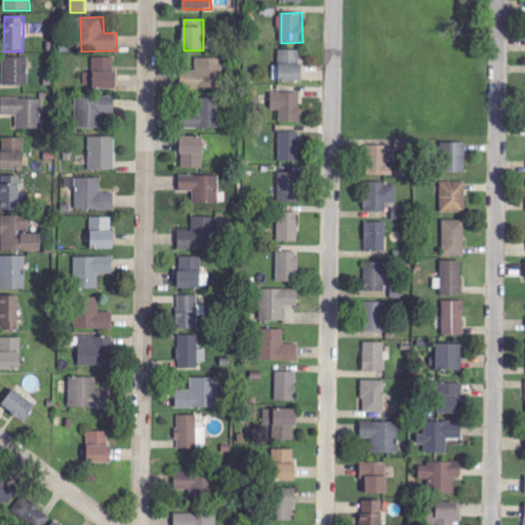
[(301,50),(279,50),(279,82),(301,82),(301,50)]
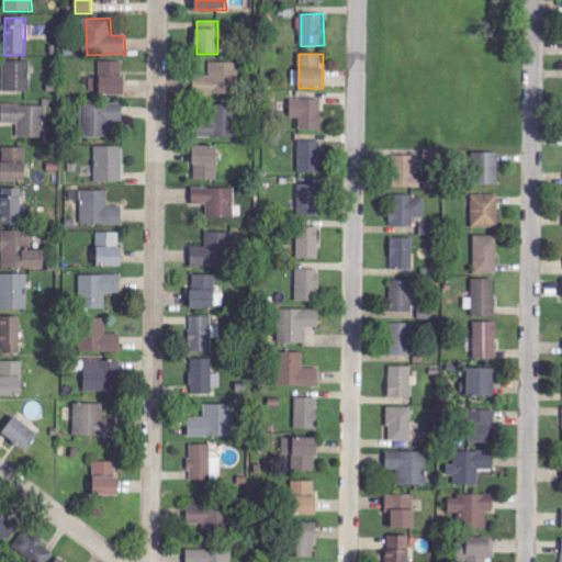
[(3,92),(31,91),(31,60),(3,62),(3,92)]
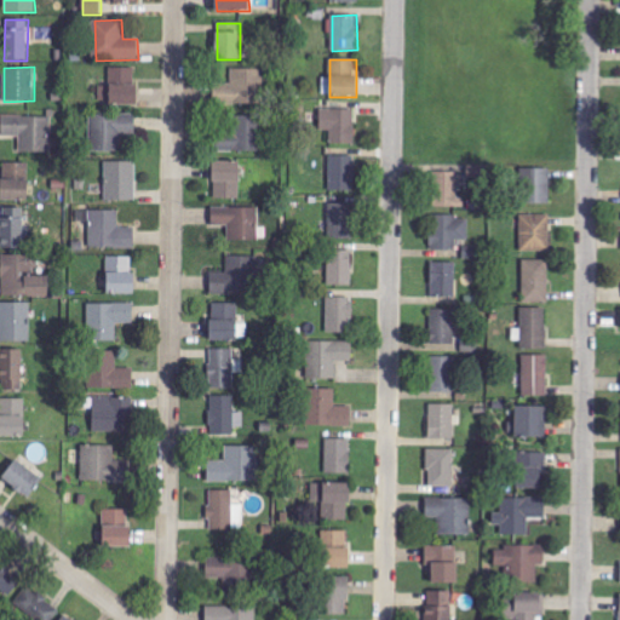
[(137,104),(137,67),(109,68),(110,86),(99,86),(99,105),(137,104)]
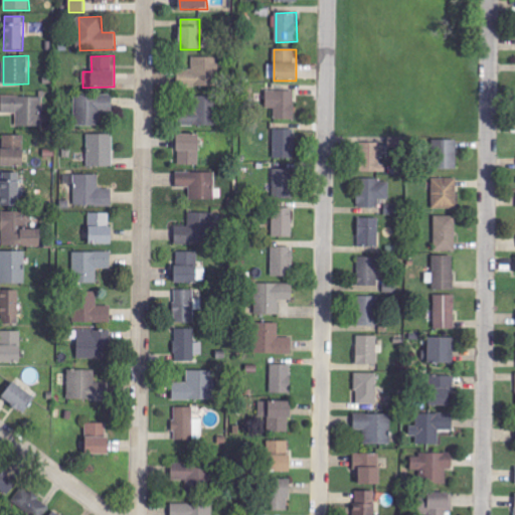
[(218,86),(217,57),(191,57),(191,86),(218,86)]
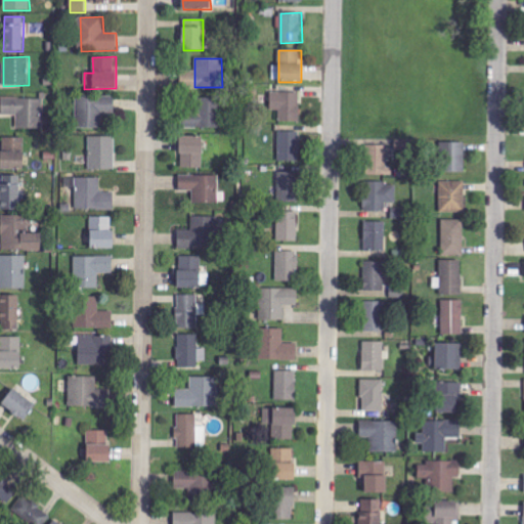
[(300,123),(301,92),(271,92),(271,111),(279,111),(279,123),(300,123)]
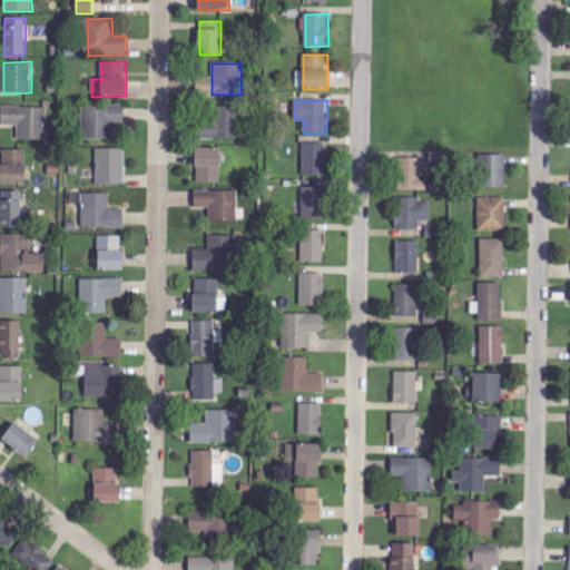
[(84,105),(82,139),(110,140),(110,124),(125,124),(126,105),(84,105)]
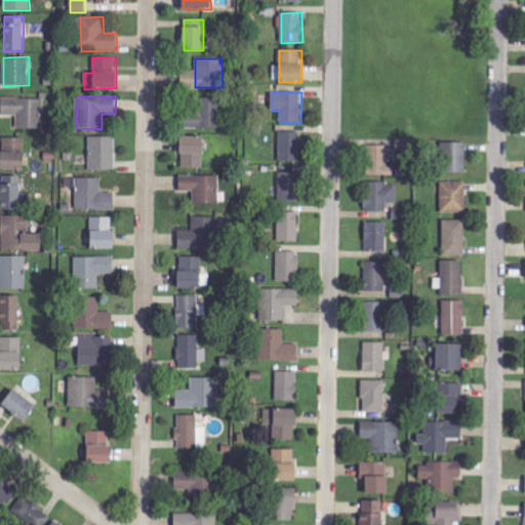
[(221,129),(223,98),(198,97),(197,113),(185,113),(185,128),(221,129)]
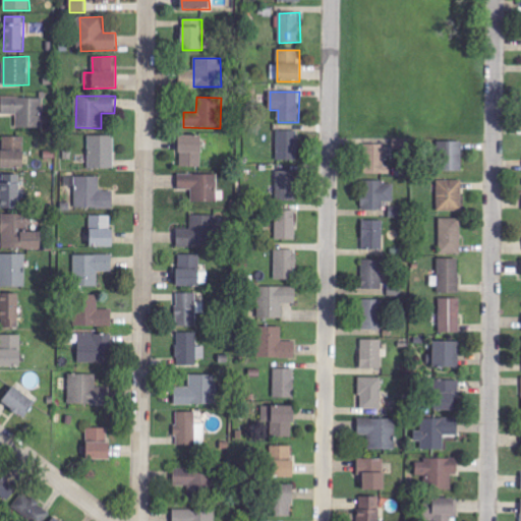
[(17,128),(43,128),(44,99),(2,98),(2,114),(17,115),(17,128)]
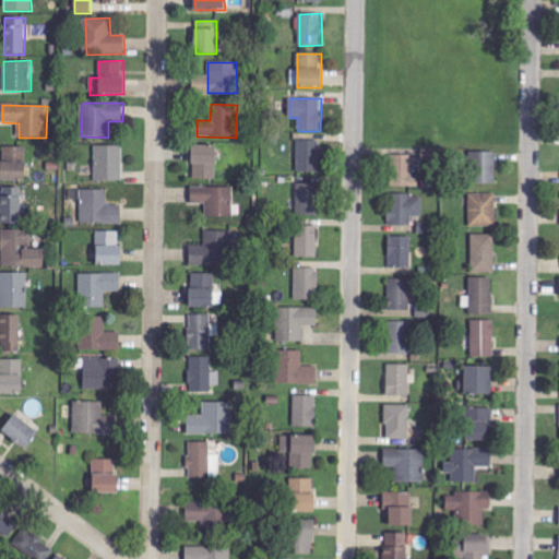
[(297,173),(320,173),(320,141),(298,141),(297,173)]
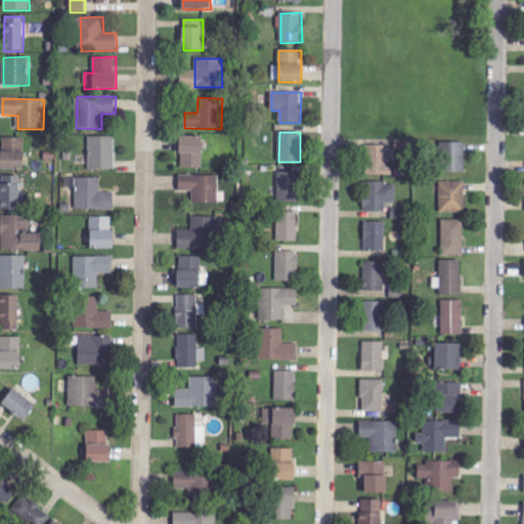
[(116,137),(90,136),(89,170),(115,171),(116,137)]
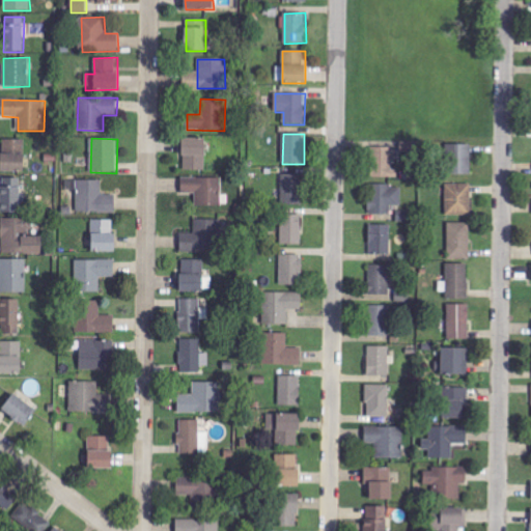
[(205,170),(205,139),(184,138),(183,170),(205,170)]
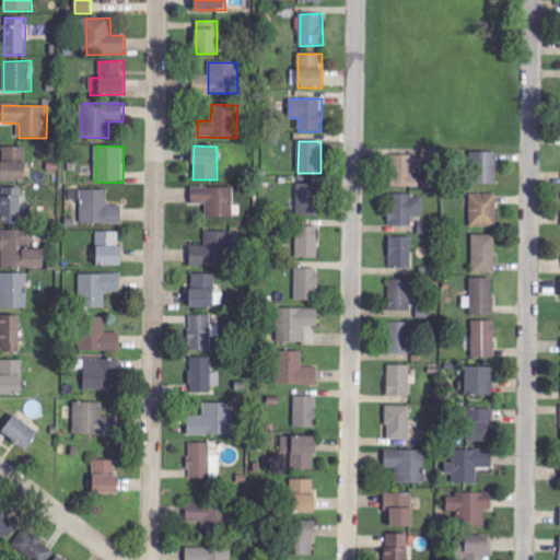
[(26,148),(2,148),(1,182),(25,183),(26,148)]
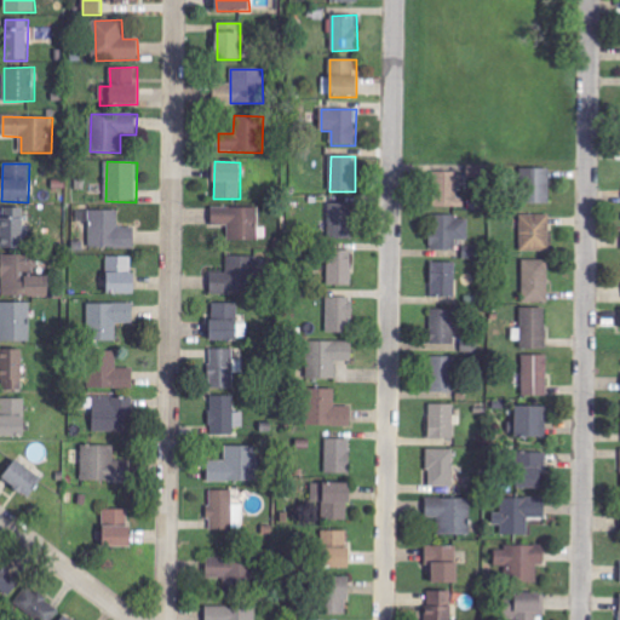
[(551,168),(522,170),(523,204),(551,204),(551,168)]
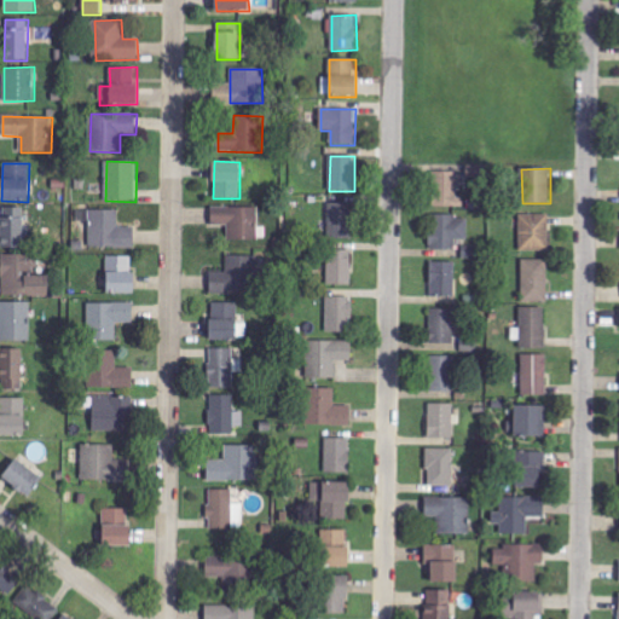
[(457,197),(458,172),(435,172),(434,207),(464,208),(464,197),(457,197)]
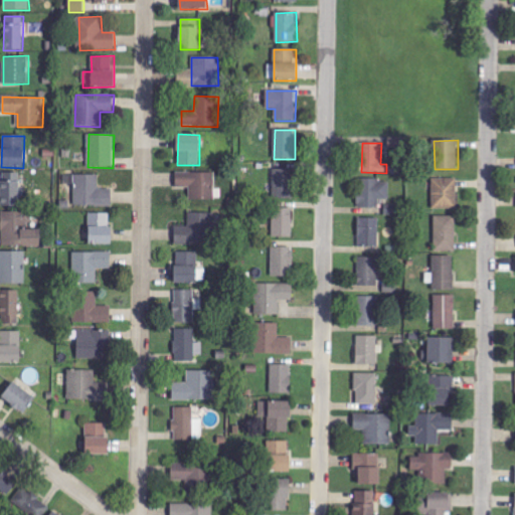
[(273,198),(292,198),(293,170),(274,169),(273,198)]
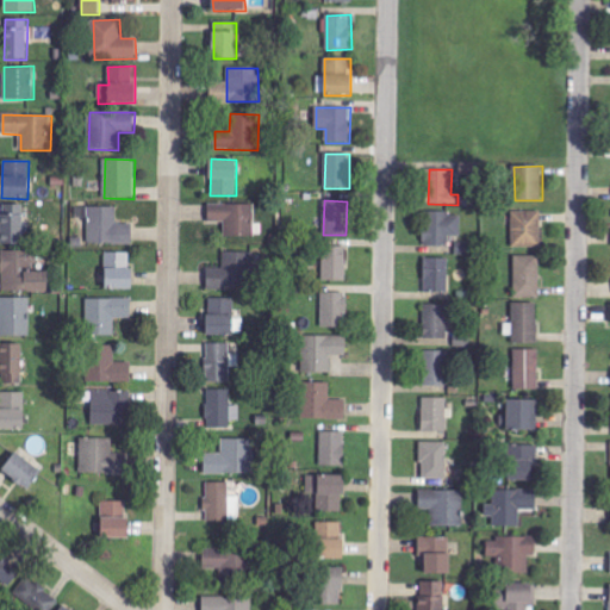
[(255,205),(209,204),(209,222),(225,222),(224,236),(254,237),(255,205)]
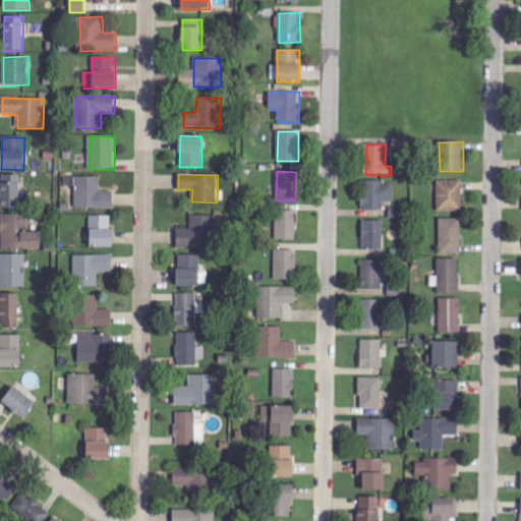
[(20,175),(1,175),(2,210),(20,209),(20,175)]
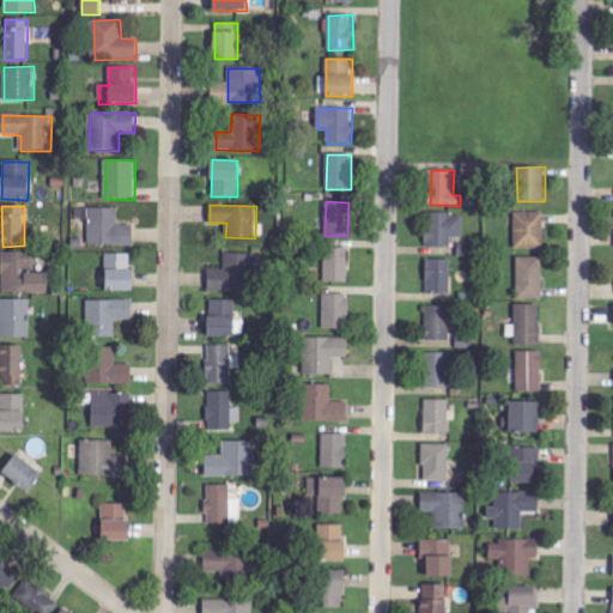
[(89,247),(134,246),(133,225),(117,225),(117,208),(89,208),(89,247)]
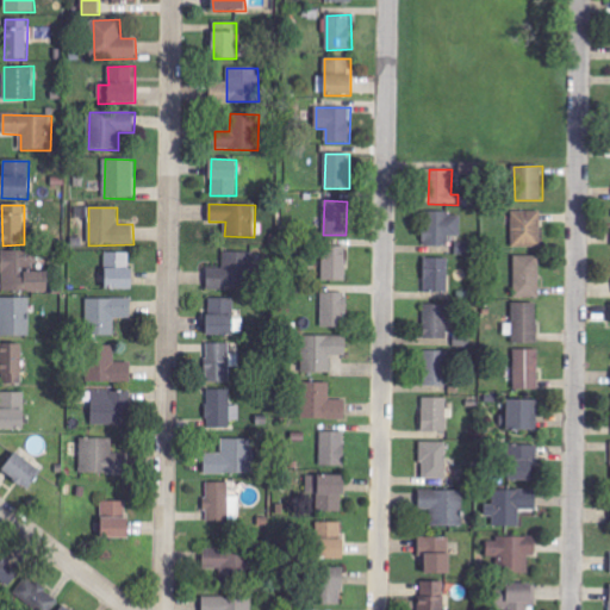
[(541,211),(512,212),(514,248),(542,247),(541,211)]
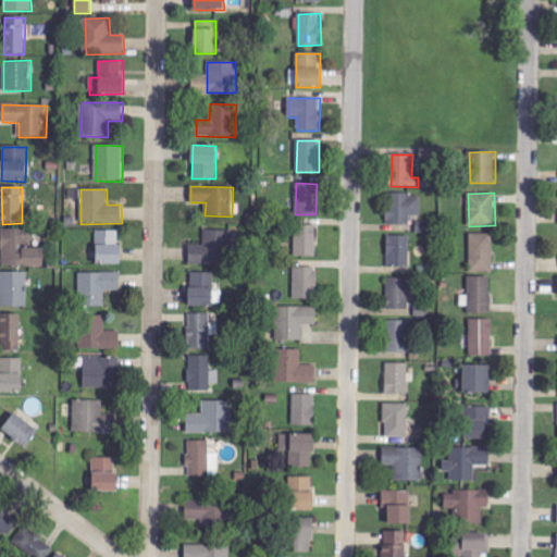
[(421,217),(421,195),(387,195),(388,225),(410,225),(410,217),(421,217)]
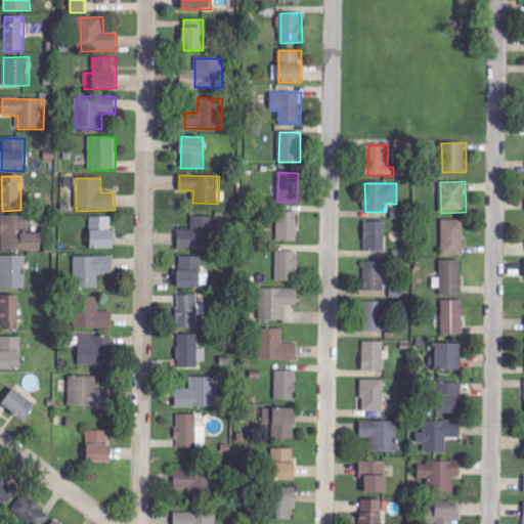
[(298,242),(299,212),(277,212),(277,242),(298,242)]
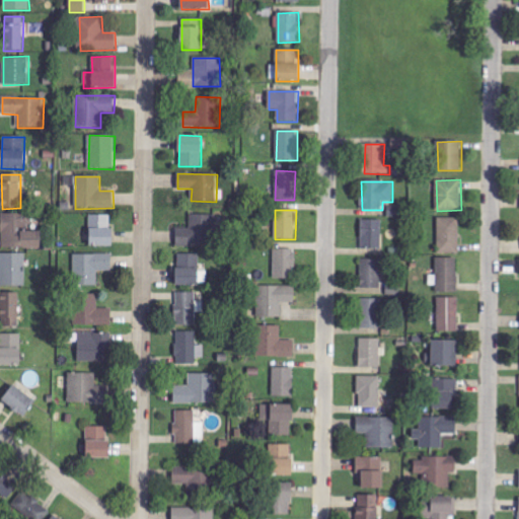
[(1,247),(42,248),(42,229),(31,229),(31,214),(2,213),(1,247)]
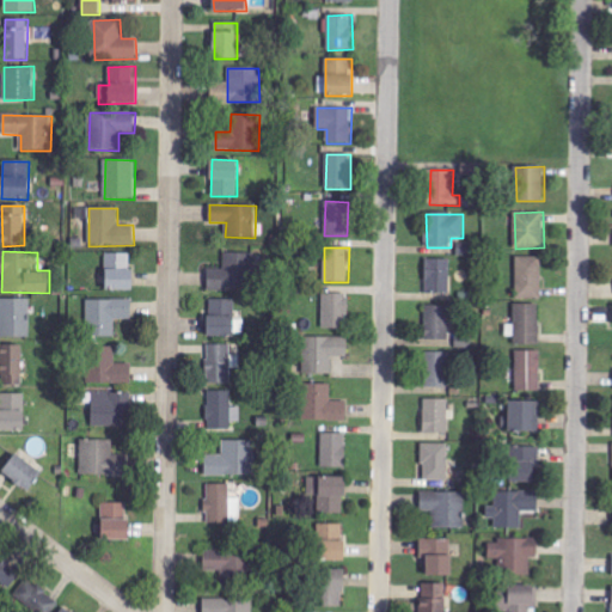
[(208,289),(252,291),(252,254),(225,252),(224,269),(208,269),(208,289)]
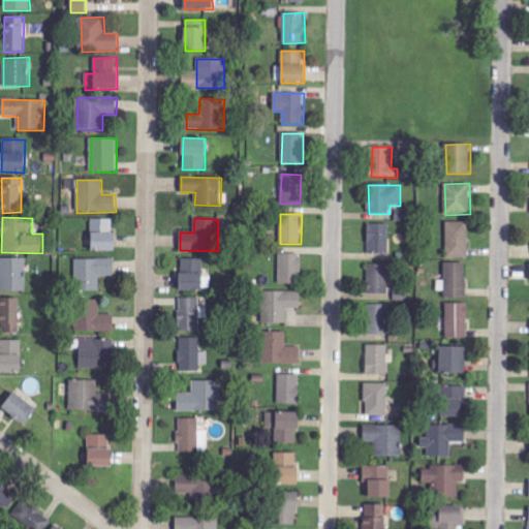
[(92,252),(115,251),(114,219),(91,219),(92,252)]
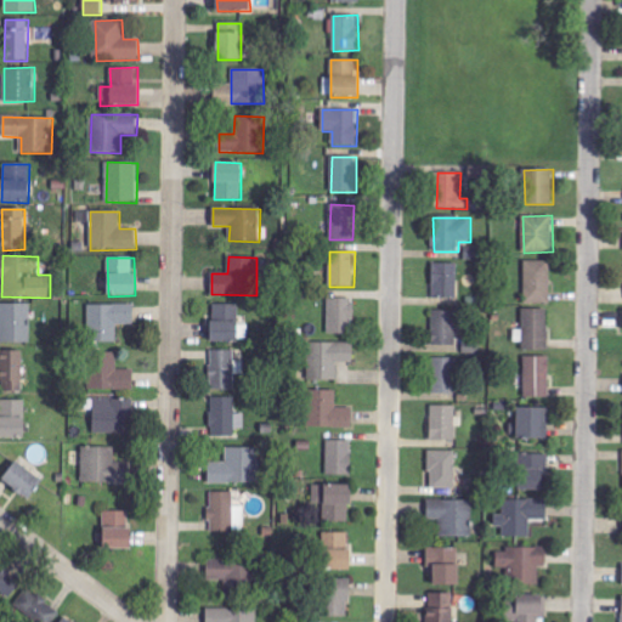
[(550,261),(525,261),(526,304),(552,304),(550,261)]
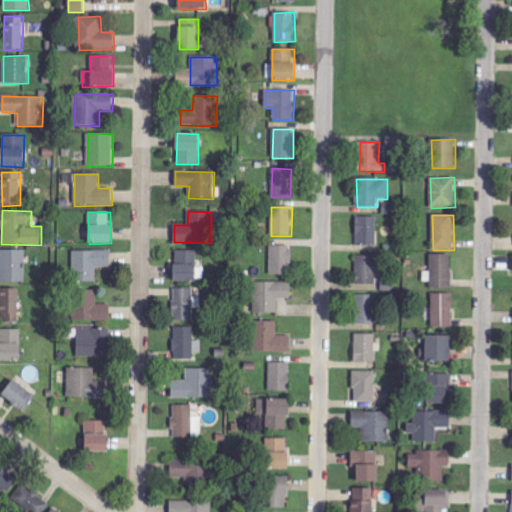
[(377,217),(356,217),(357,246),(378,246),(377,217)]
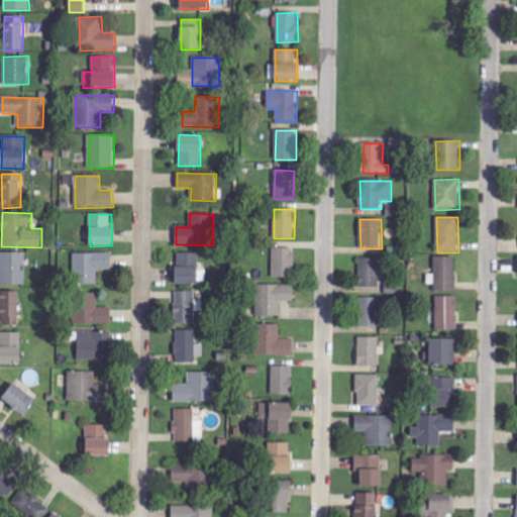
[(294,247),(273,248),(273,278),(294,278),(294,247)]
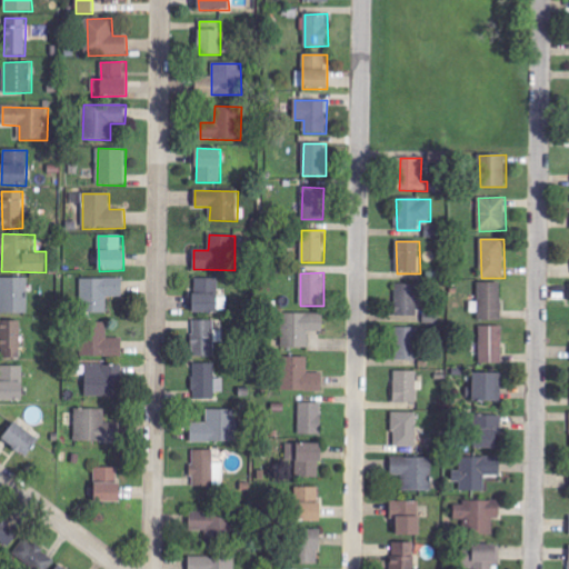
[(0,277),(0,286),(0,313),(29,313),(28,278),(0,277)]
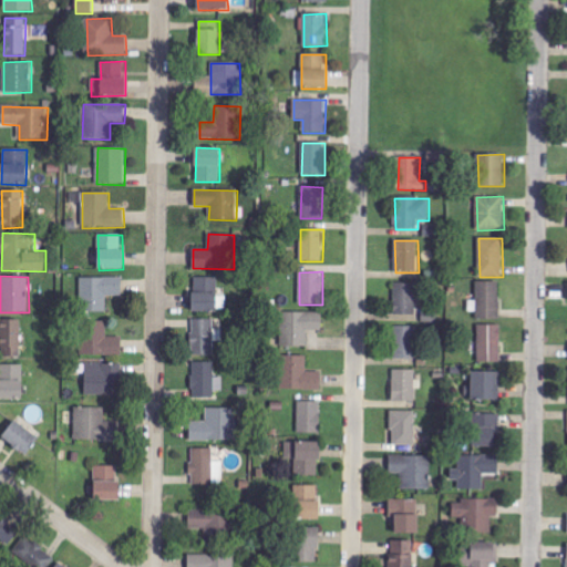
[(81,278),(82,312),(107,312),(106,297),(123,296),(122,278),(81,278)]
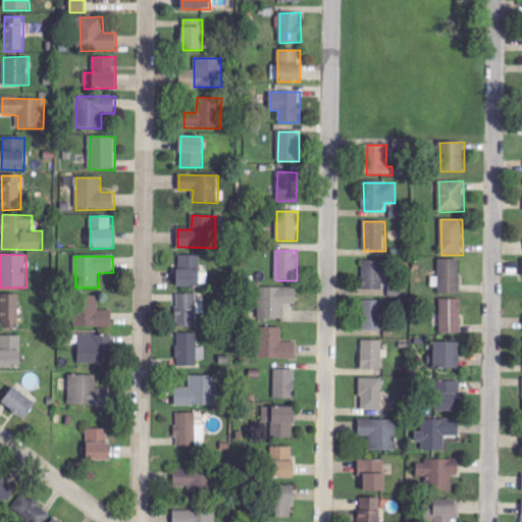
[(177,288),(200,288),(201,256),(178,256),(177,288)]
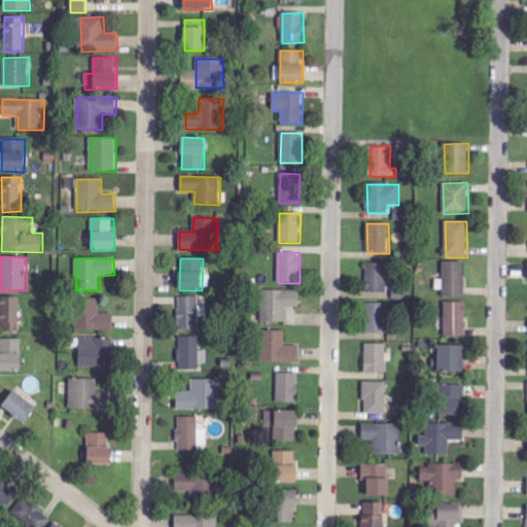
[(464,297),(465,262),(443,262),(443,296),(464,297)]
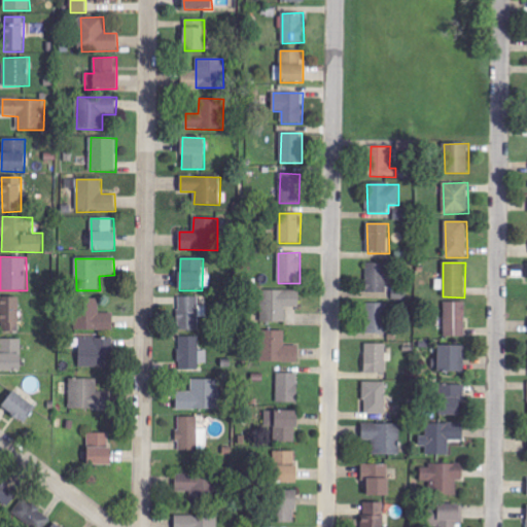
[(388,293),(387,264),(366,264),(366,294),(388,293)]
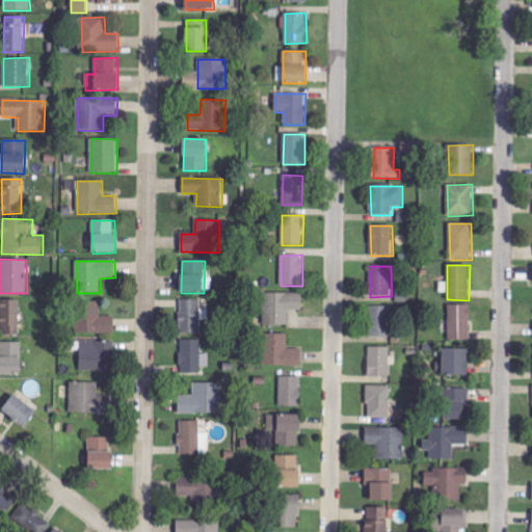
[(264,325),(289,325),(289,311),(302,311),(302,293),(265,292),(264,325)]
